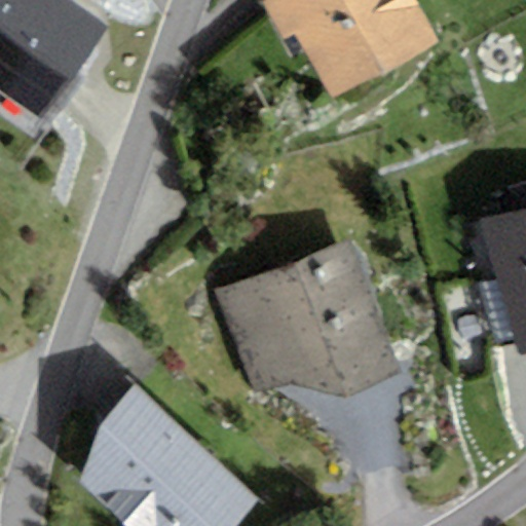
[(74,0),(0,0),(0,90),(44,122),(112,27),(74,0)]
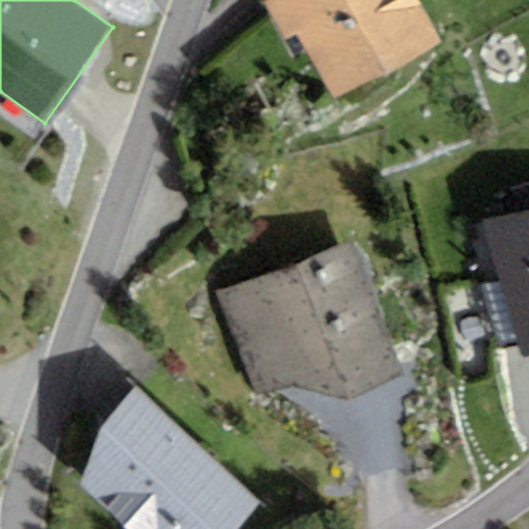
[(269,0),(262,4),(284,42),(298,34),(335,100),(443,40),(421,0),(269,0)]
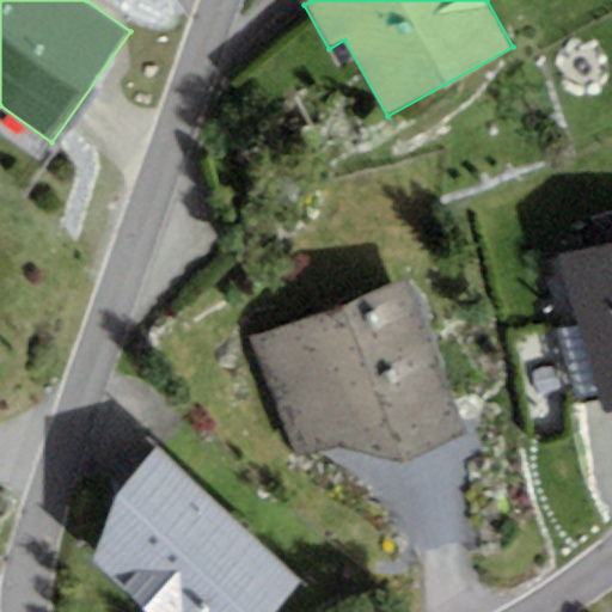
[(611,415),(611,242),(558,257),(603,417),(611,415)]
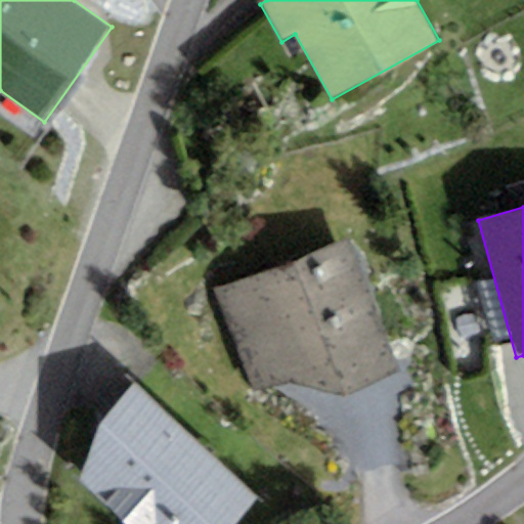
[(398,374),(353,238),(214,291),(254,397),(289,382),(342,399),(398,374)]
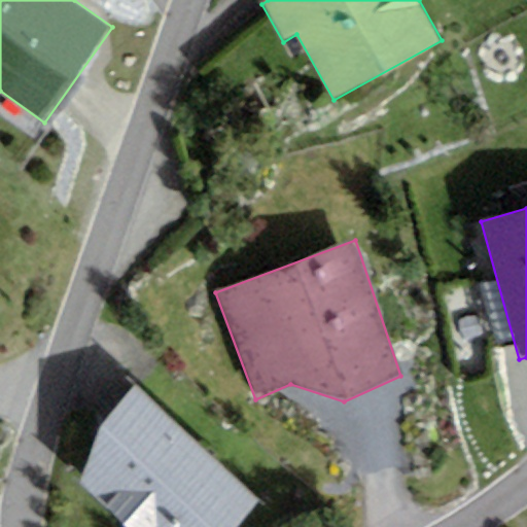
[(235,526),(258,502),(137,387),(101,431),(81,485),(124,526),(235,526)]
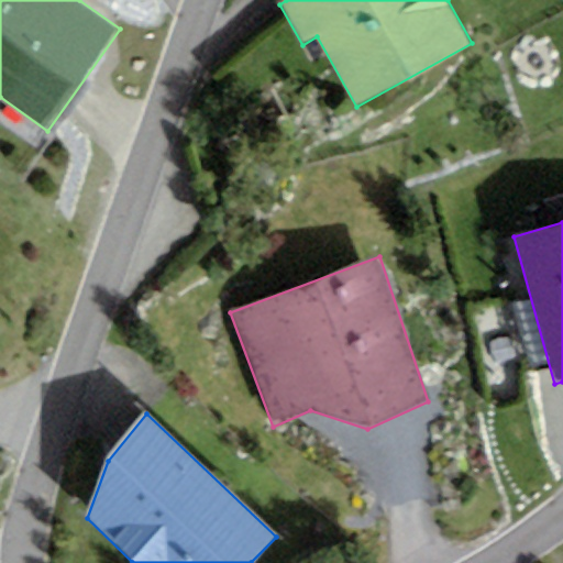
All buildings are outlined.
